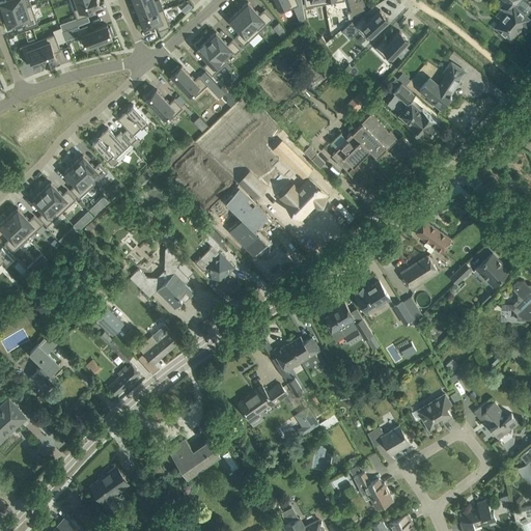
[(27,6),(27,5),(24,0),(3,0),(0,1),(0,2),(4,15),(27,6)]
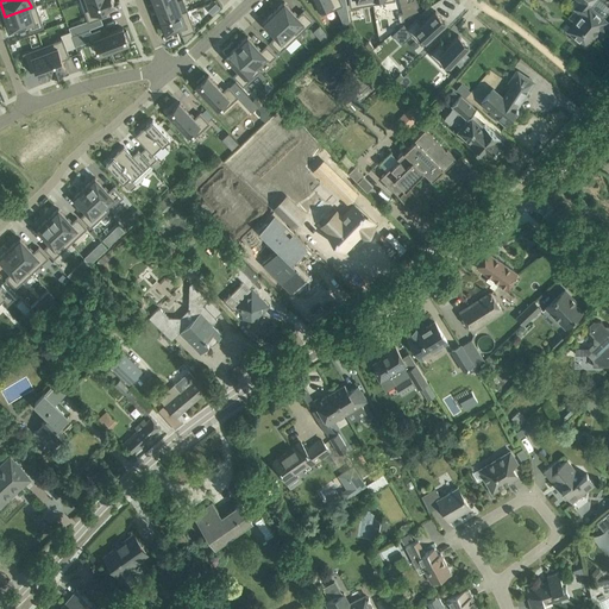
[(114,4),(112,0),(85,0),(82,1),(89,22),(107,14),(104,7),(114,4)]
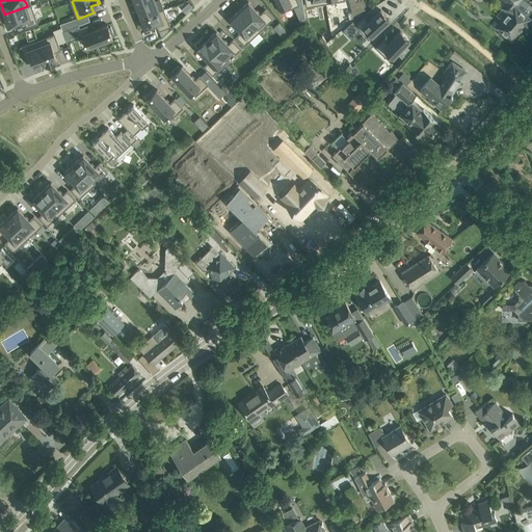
[(159,10),(155,0),(136,7),(140,18),(159,10)]
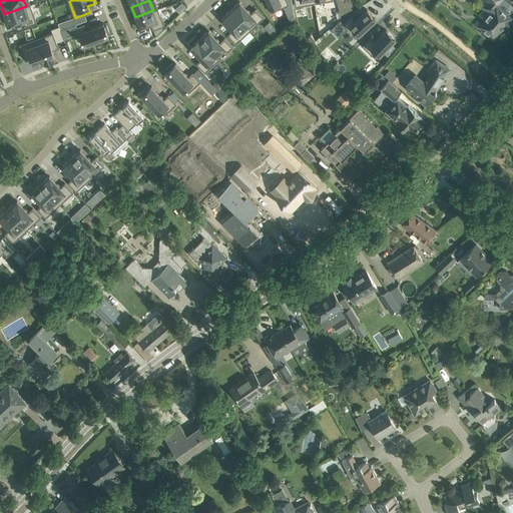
[(266,0),(271,12),(289,4),(287,0),(266,0)]
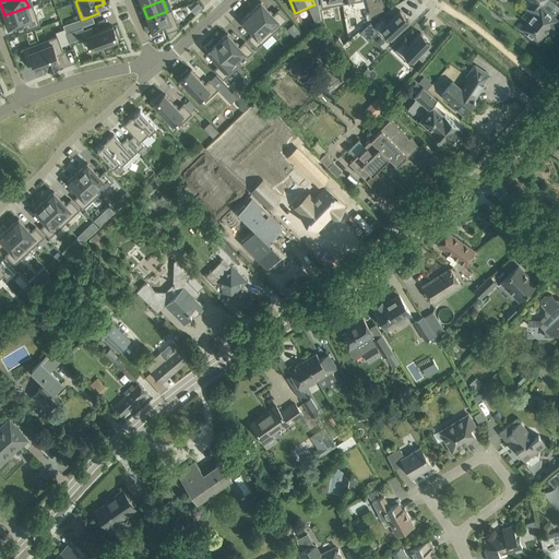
[(261,1),(251,11),(272,33),(287,19),(278,9),(273,14),(261,1)]
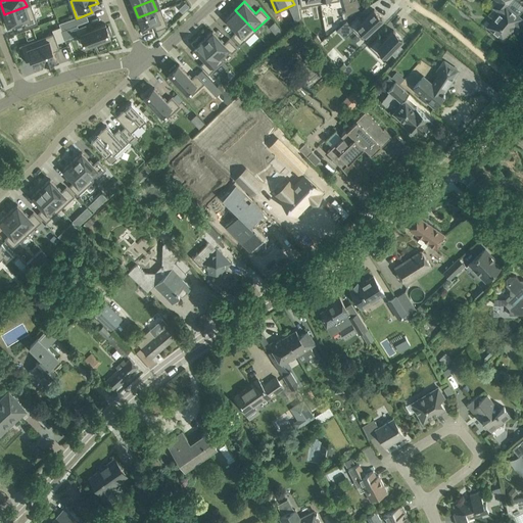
[(498,1),(493,7),(500,12),(487,26),(495,32),(503,39),(510,31),(509,31),(514,25),(519,29),(522,24),(522,20),(520,18),(521,17),(507,6),(506,5),(505,6),(498,1)]
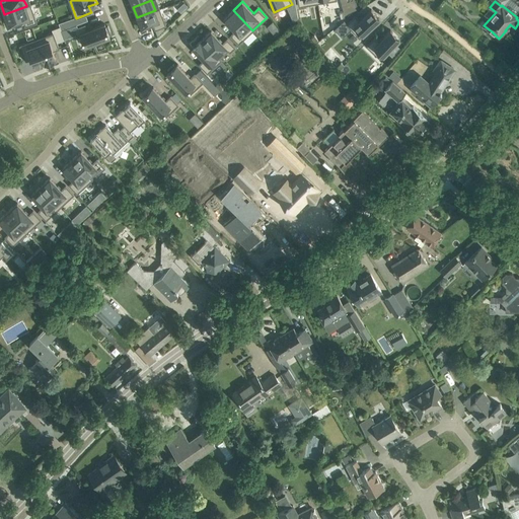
[(30,4),(26,5),(26,6),(4,14),(8,26),(23,20),(25,26),(36,22),(30,4)]
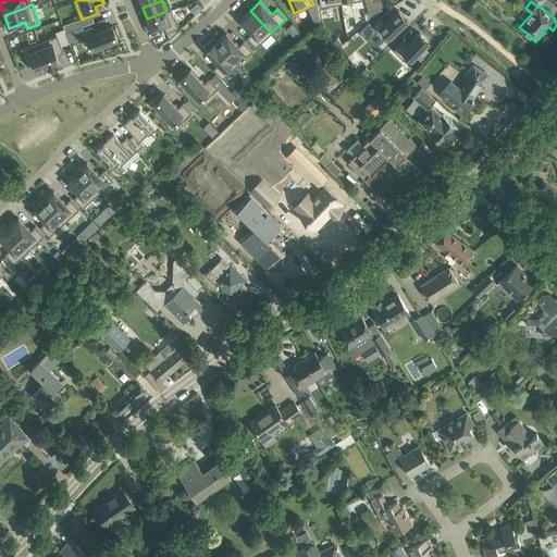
[(166,11),(147,19),(151,31),(162,26),(163,25),(164,25),(166,32),(178,27),(171,9),(166,11)]
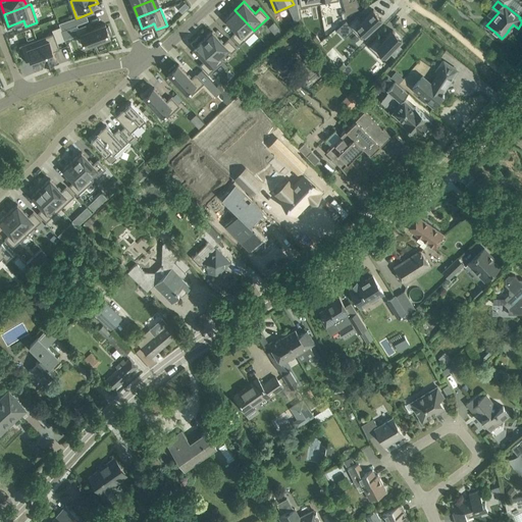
[(357,15),(348,23),(362,38),(382,19),(373,9),(361,20),(357,15)]
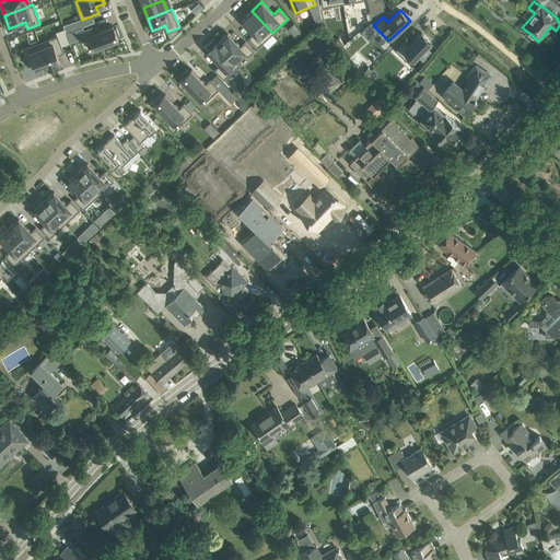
[(252,11),(242,20),(254,33),(248,37),(257,47),(272,33),(252,11)]
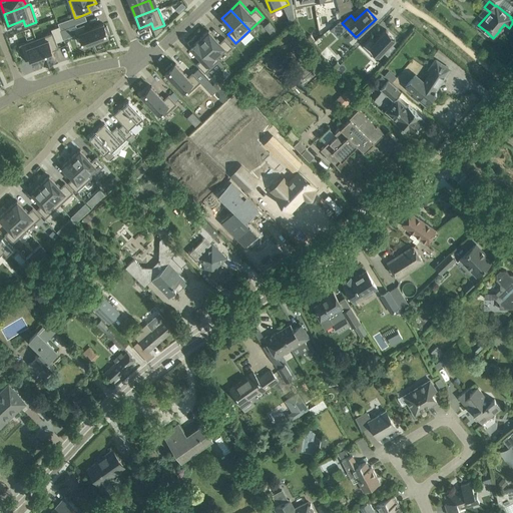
[(80,33),(84,45),(108,36),(107,33),(109,32),(107,25),(105,26),(103,23),(86,30),(84,24),(73,28),(75,35),(80,33)]
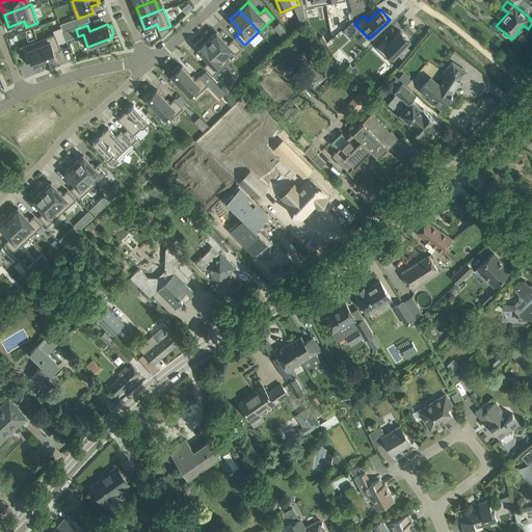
[(285,29),(280,33),(284,38),(289,34),(285,29)]
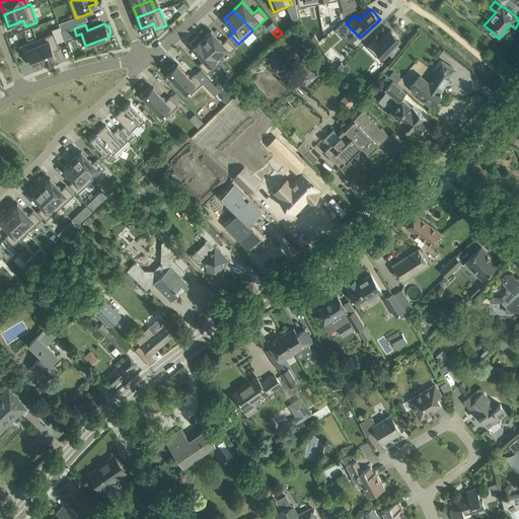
[(375,36),(366,46),(380,59),(400,39),(390,29),(379,42),(375,36)]
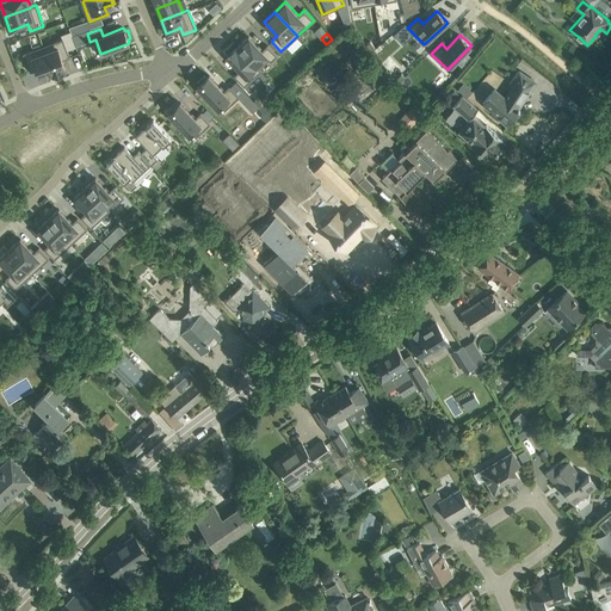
[(248,36),(238,45),(259,68),(269,59),(271,61),(277,55),(267,44),(261,50),(248,36)]
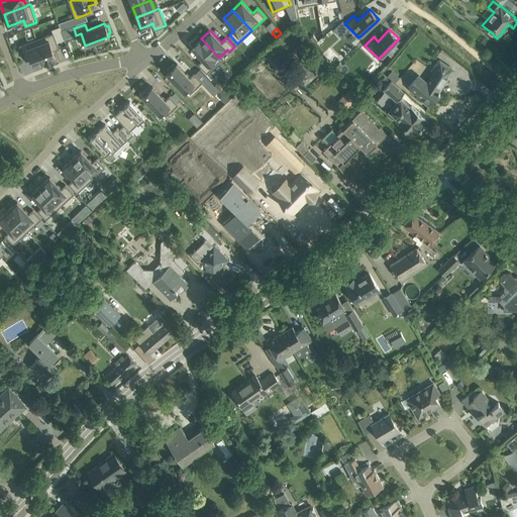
[(36,39),(45,62),(45,63),(56,59),(53,50),(59,47),(54,32),(36,39)]
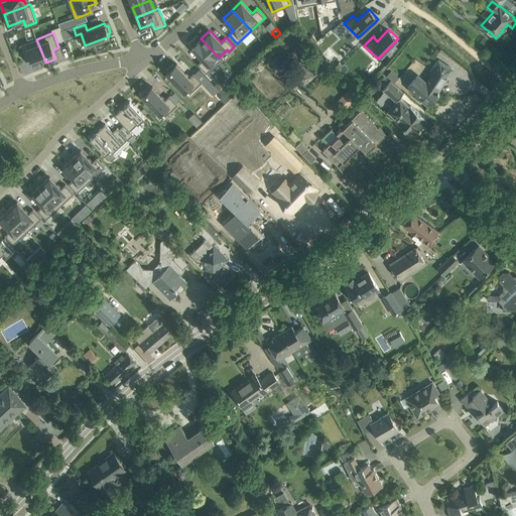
[(201,38),(191,47),(203,59),(198,63),(206,73),(221,59),(219,57),(201,38)]
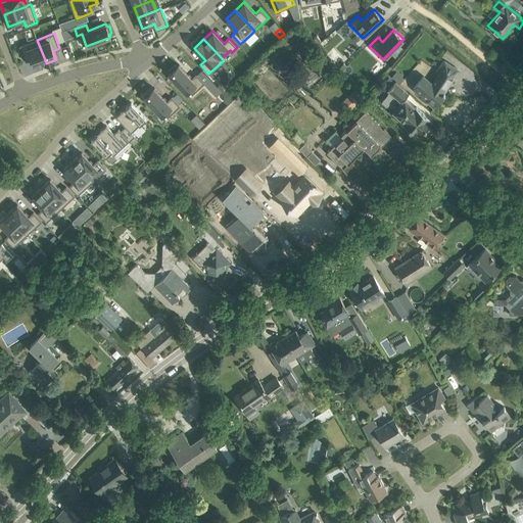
[(45,62),(46,62),(37,40),(20,46),(26,61),(32,59),(35,66),(45,62)]
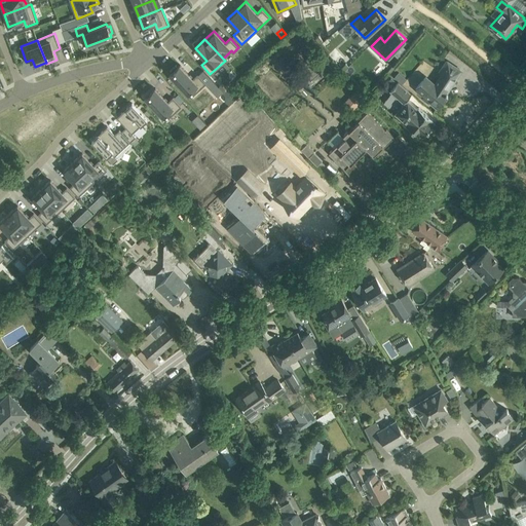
[(323,60),(327,65),(331,61),(327,55),(323,60)]
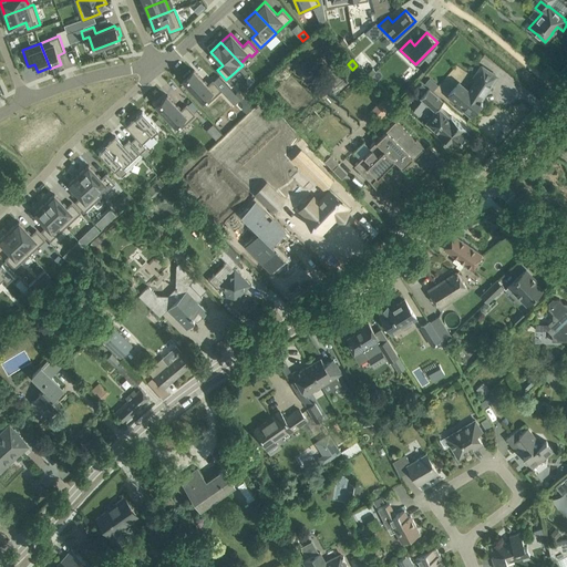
[(447,95),(456,102),(471,115),(483,101),(480,99),(482,94),(484,94),(496,75),(487,70),(482,66),(476,74),(478,75),(476,80),(470,90),(460,81),(447,95)]
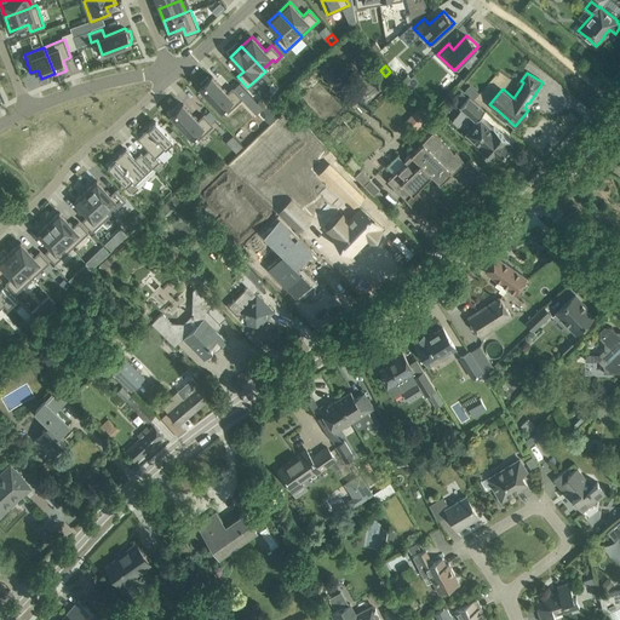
[(202,85),(200,87),(225,114),(242,98),(233,87),(228,92),(212,76),(210,79),(207,76),(201,82),(202,85)]
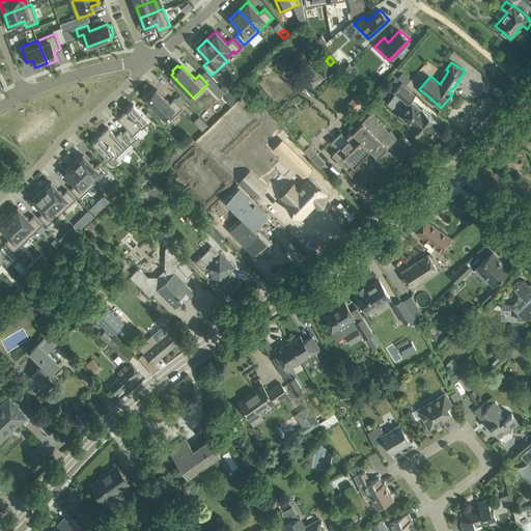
[(402,73),(397,79),(402,82),(406,85),(410,80),(402,73)]
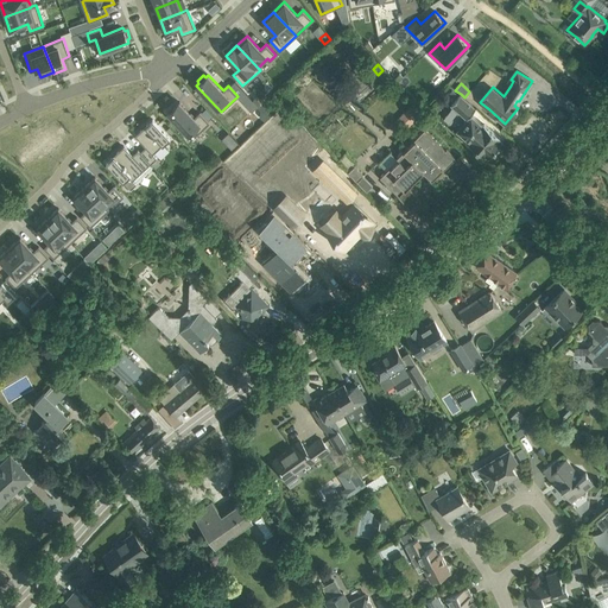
[(451,105),(441,118),(457,132),(469,141),(469,143),(485,157),(486,154),(489,158),(502,141),(499,139),(500,138),(485,125),(483,126),(470,114),(476,108),(464,97),(461,94),(451,105)]
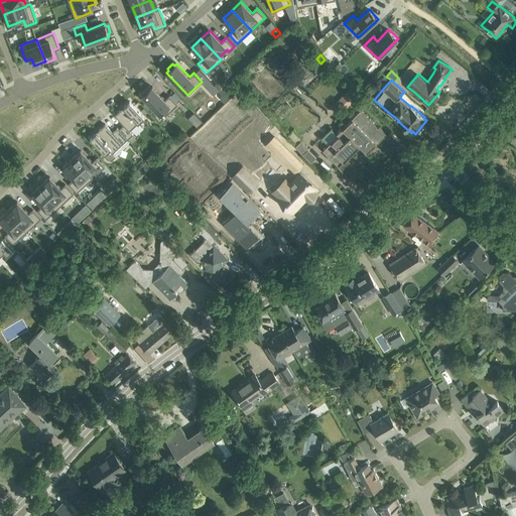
[(164,100),(152,86),(142,96),(162,118),(177,104),(169,96),(164,100)]
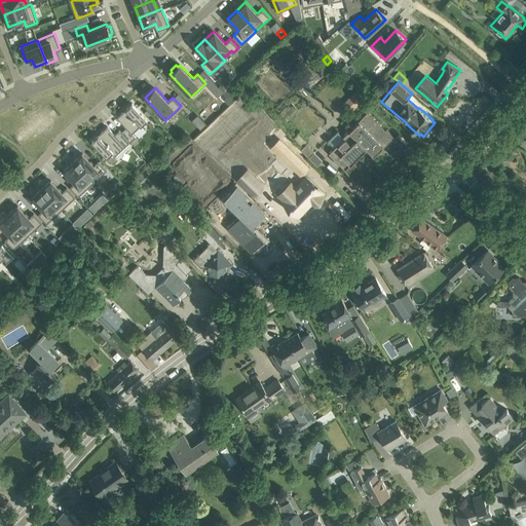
[(344,103),(352,111),(367,96),(359,87),(344,103)]
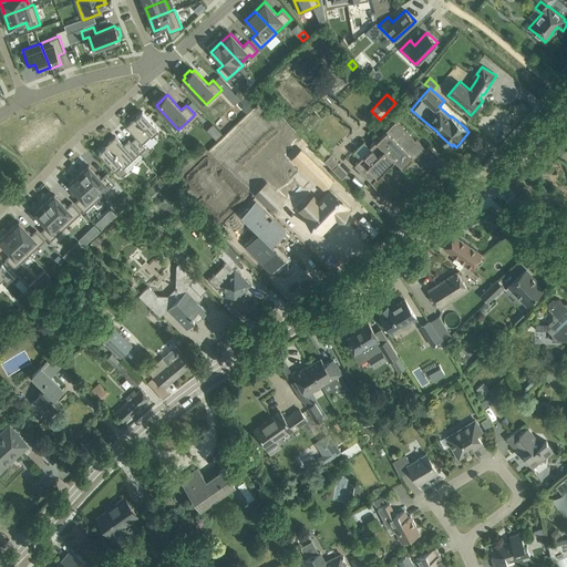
[(136,136),(131,141),(131,142),(141,153),(146,147),(143,143),(158,129),(143,111),(126,126),(136,136)]
